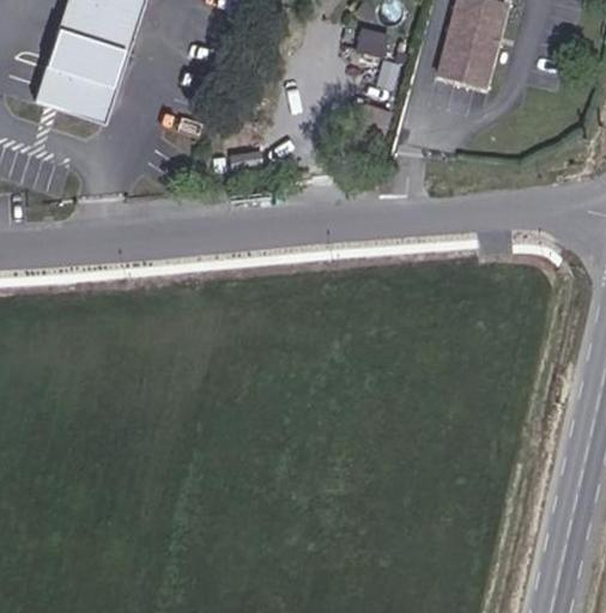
[(64,0),(58,29),(132,47),(145,0),(64,0)]
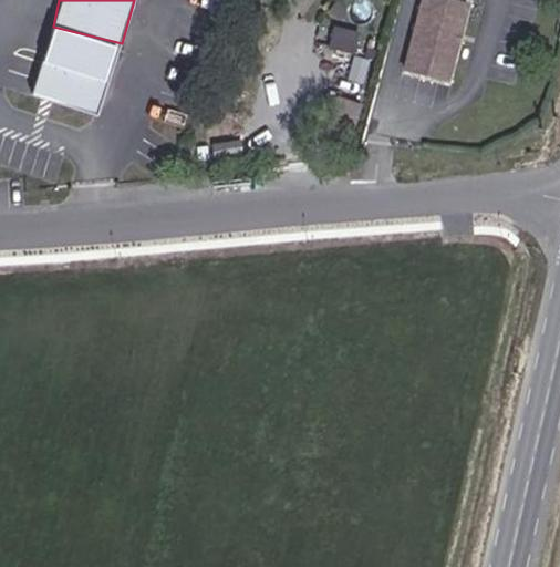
[(414,0),(395,68),(444,81),(466,0),(414,0)]
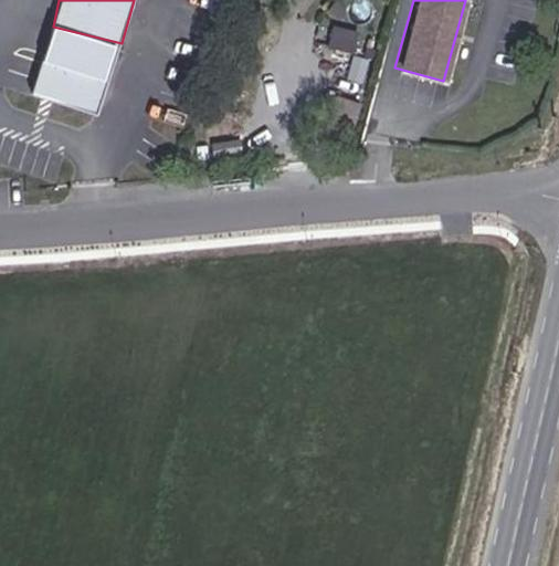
[(122,43),(53,27),(37,91),(103,111),(122,43)]
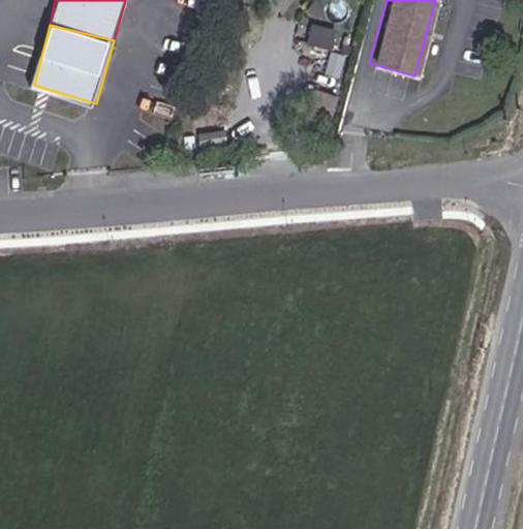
[(294,111),(305,118),(316,125),(333,96),(311,83),(294,111)]
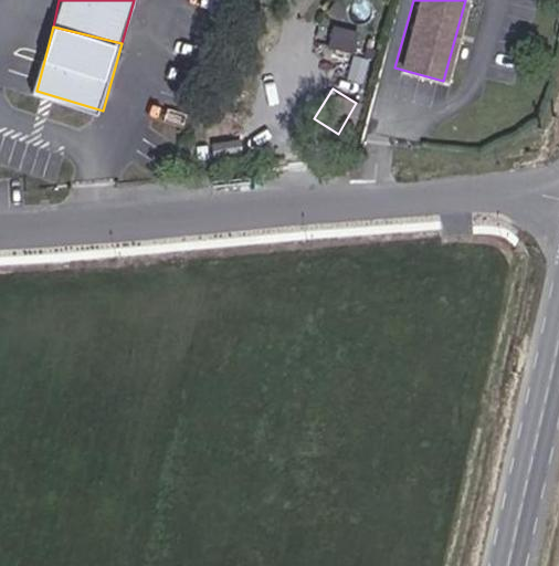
[(318,137),(331,145),(338,134),(326,126),(318,137)]
